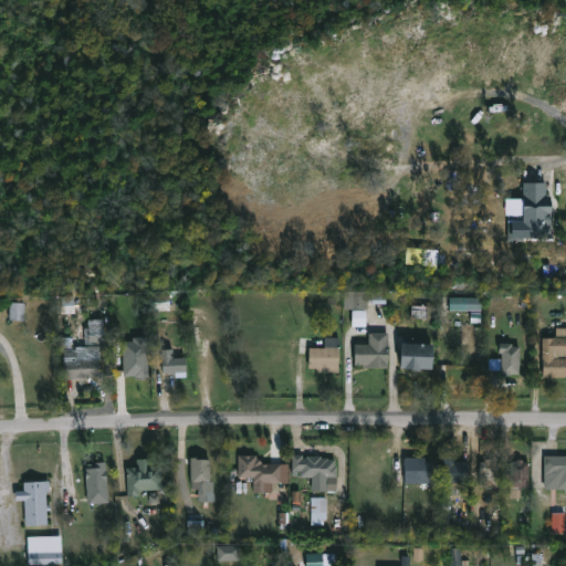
[(547,181),(546,213),(553,213),(552,234),(534,234),(534,216),(523,216),(524,181),(531,181),(531,171),(545,171),(544,181),(547,181)]
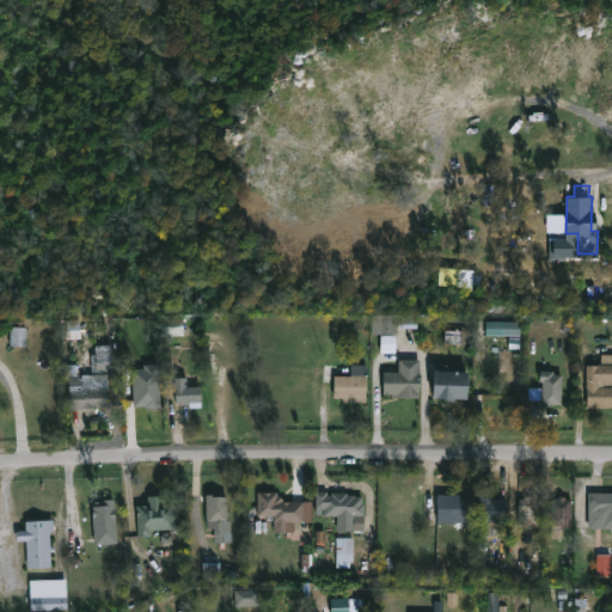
[(473,269),(439,268),(439,286),(473,287),(473,269)]
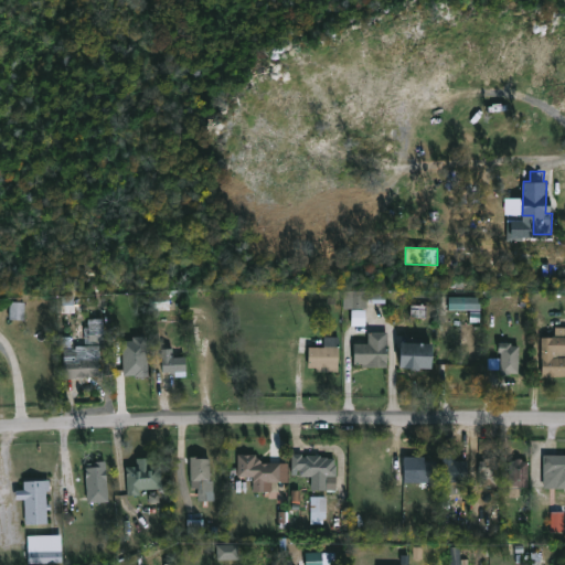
[(368,290),(368,292),(386,291),(386,302),(366,302),(366,308),(351,308),(351,289),(368,290)]
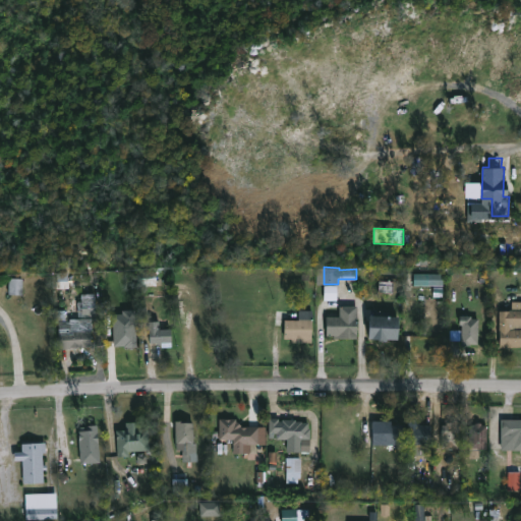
[(149,319),(140,320),(137,271),(156,270),(157,285),(147,286),(149,319)]
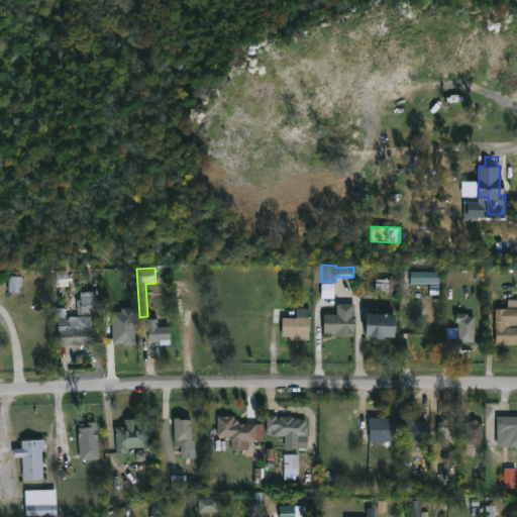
[(410,283),(439,283),(439,272),(410,271),(410,283)]
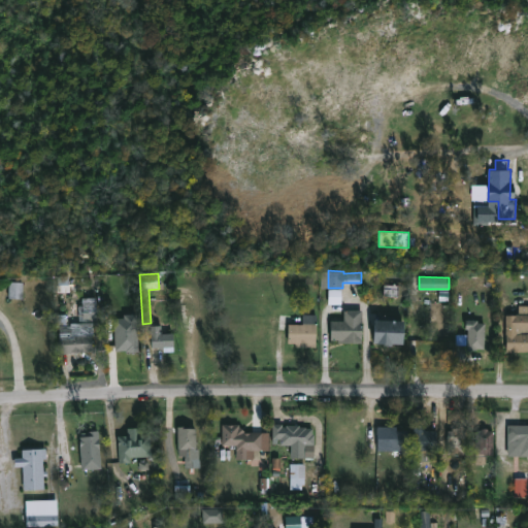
[(9,298),(23,299),(24,282),(9,282),(9,298)]
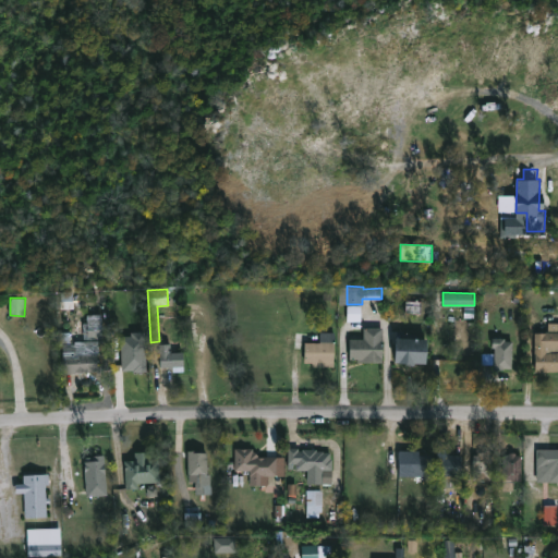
[(347,322),(361,322),(361,305),(347,306),(347,322)]
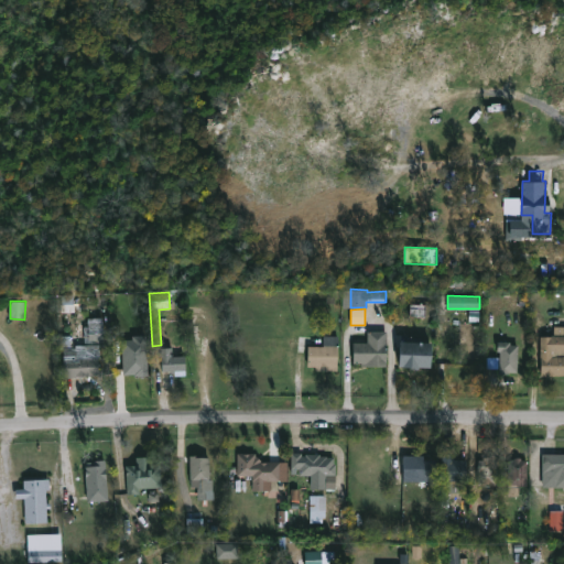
[(105,345),(85,346),(85,326),(104,325),(105,345)]
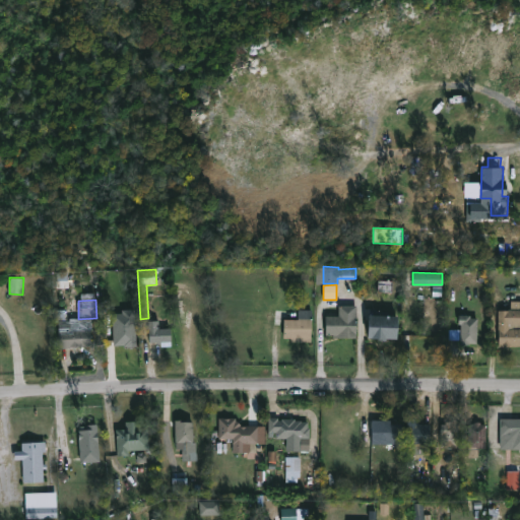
[(519,301),(519,345),(499,345),(498,310),(511,309),(511,301),(519,301)]
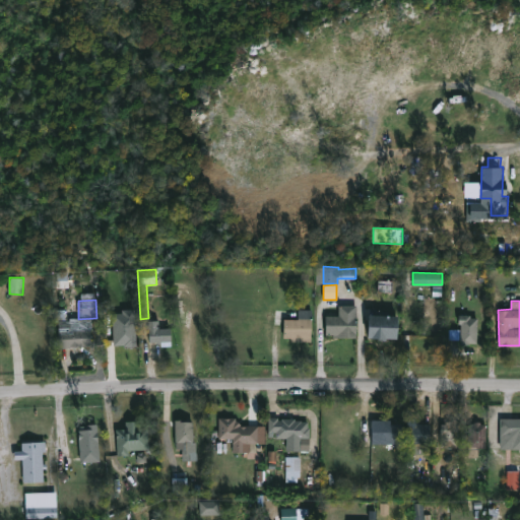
[(356,317),(355,338),(333,338),(333,335),(325,335),(326,315),(339,316),(339,305),(356,306),(356,317)]
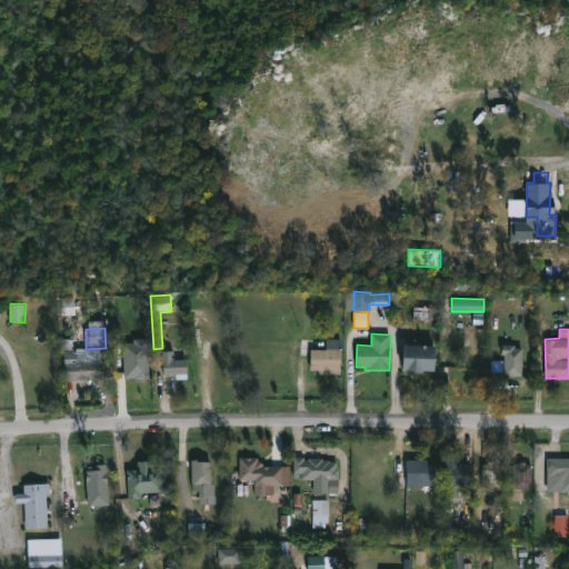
[(341,339),(340,375),(319,375),(319,370),(310,370),(310,349),(326,349),(326,338),(341,339)]
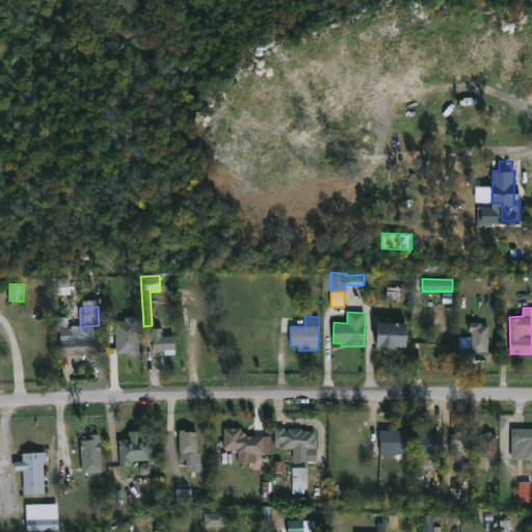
[(139,318),(115,318),(116,354),(140,353),(139,318)]
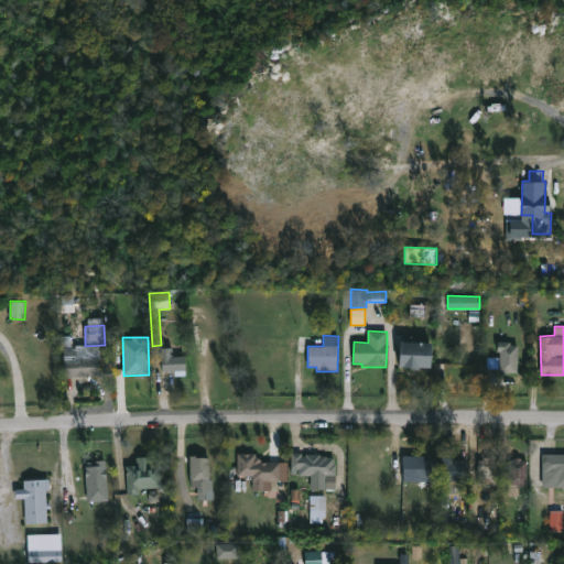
[(431,343),(430,368),(411,369),(411,367),(398,366),(399,340),(431,343)]
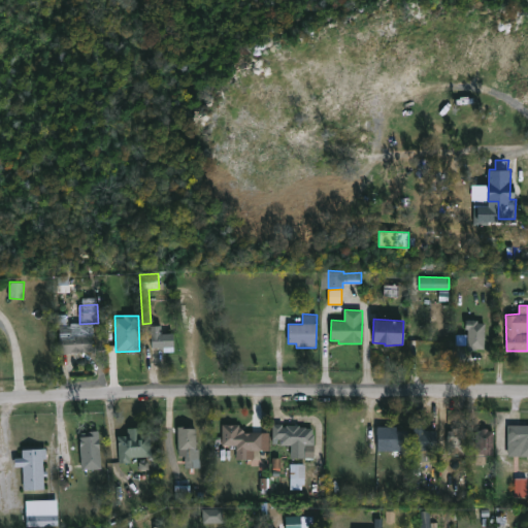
[(477,320),(477,323),(486,323),(485,349),(467,349),(467,329),(465,329),(466,320),(477,320)]
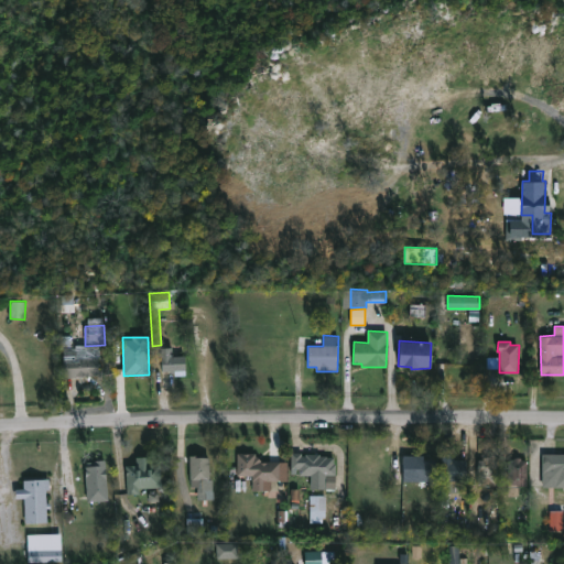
[(170,347),(170,356),(185,356),(185,371),(162,371),(161,348),(170,347)]
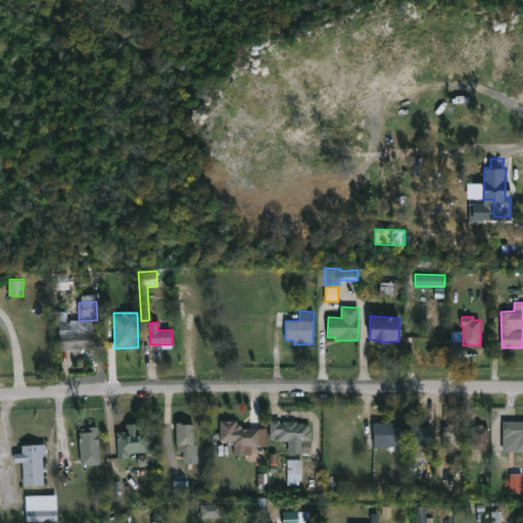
[(73,331),(89,331),(89,348),(58,350),(58,331),(73,331)]
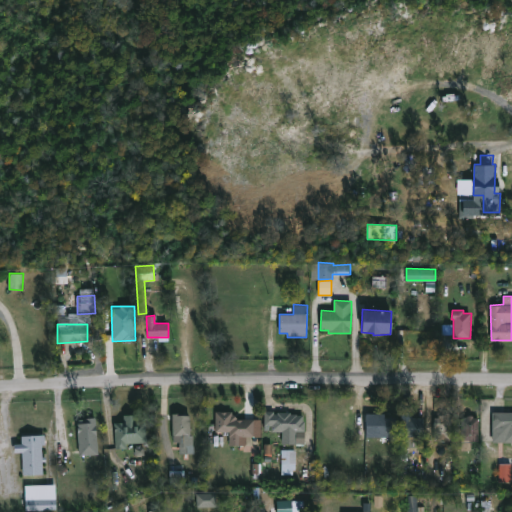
[(442,334),(453,335),(453,324),(442,324),(442,334)]
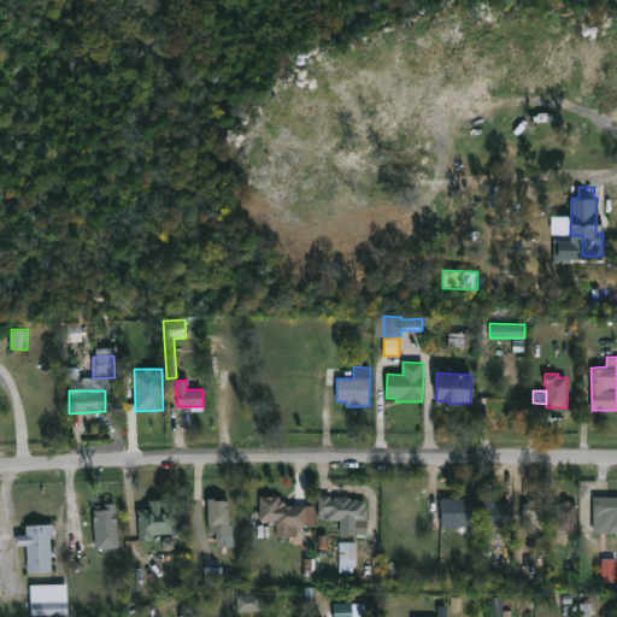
[(315,506),(313,526),(297,527),(297,538),(276,536),(277,521),(259,521),(259,495),(280,495),(280,499),(286,505),(315,506)]
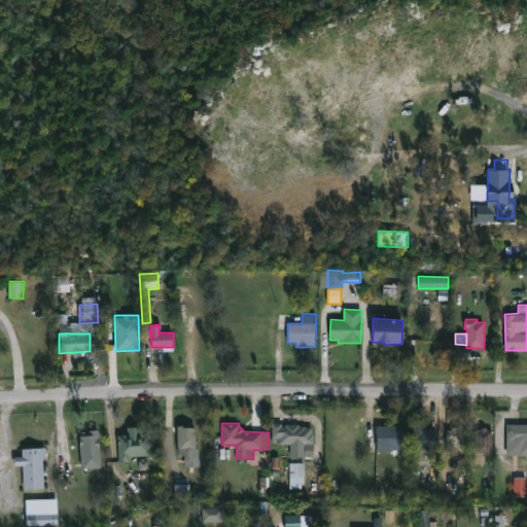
[(281,426),(284,426),(285,424),(299,424),(299,426),(312,427),(313,445),(305,444),(305,457),(289,457),(290,445),(271,444),(272,423),(281,423),(281,426)]
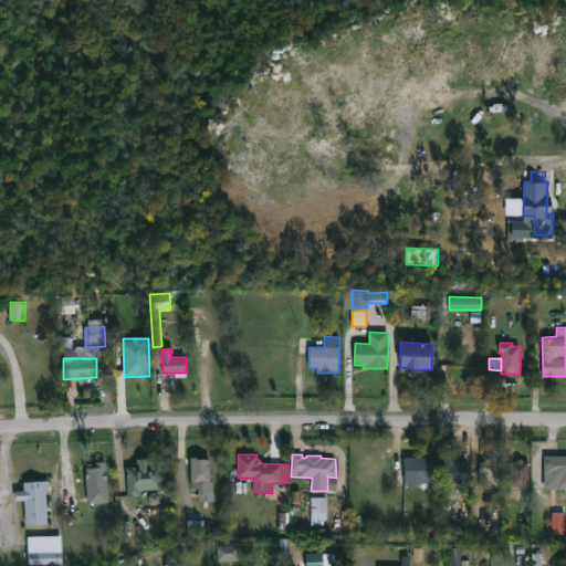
[(565,456),(565,489),(557,489),(557,474),(544,474),(544,456),(565,456)]
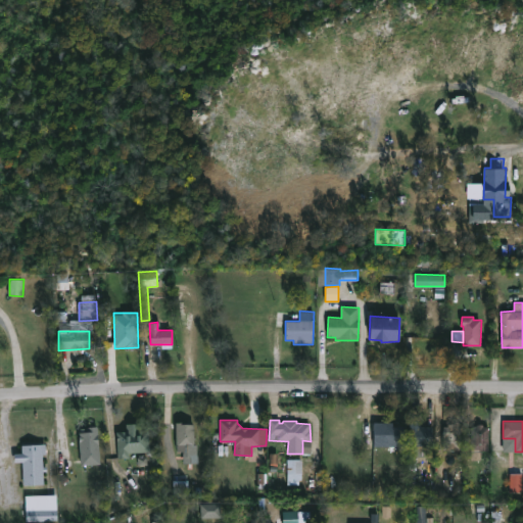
[(182,422),(182,424),(194,425),(193,454),(184,454),(184,450),(176,450),(177,446),(175,446),(175,422),(182,422)]
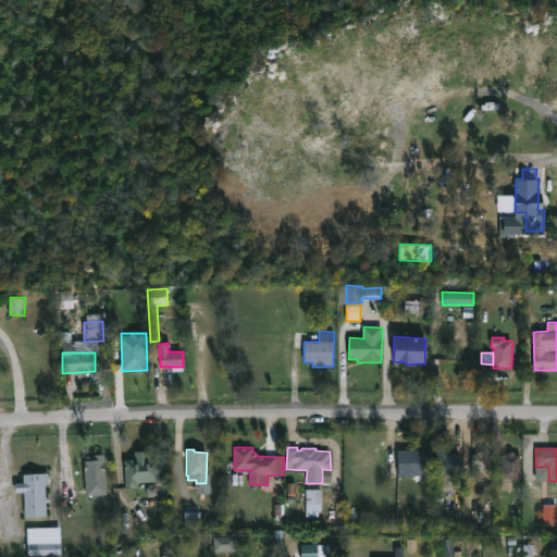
[(419,450),(419,454),(430,454),(430,475),(397,475),(398,449),(419,450)]
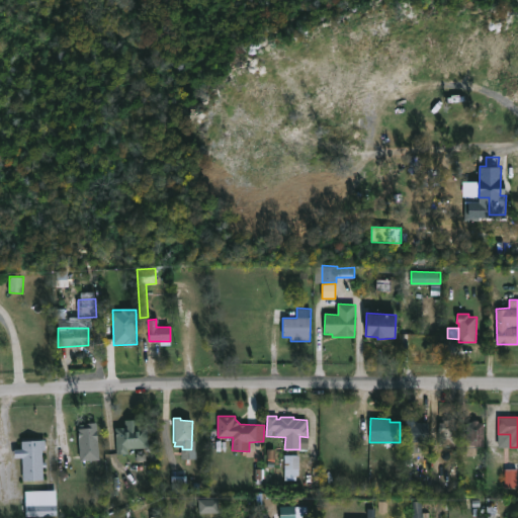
[(417,419),(417,423),(428,423),(428,441),(406,441),(406,419),(417,419)]
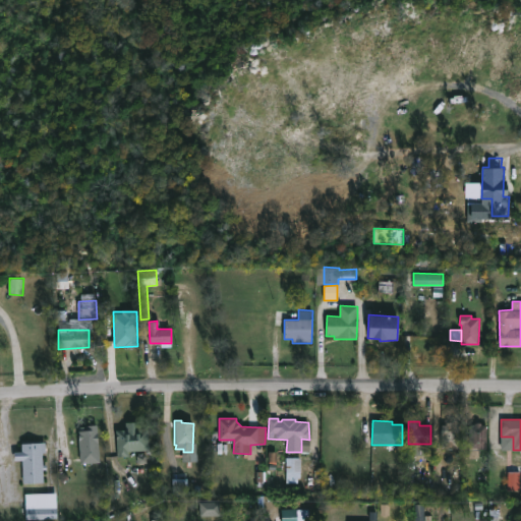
[(138,422),(138,429),(149,429),(149,449),(146,449),(146,451),(128,451),(128,456),(117,456),(116,430),(125,429),(125,422),(138,422)]
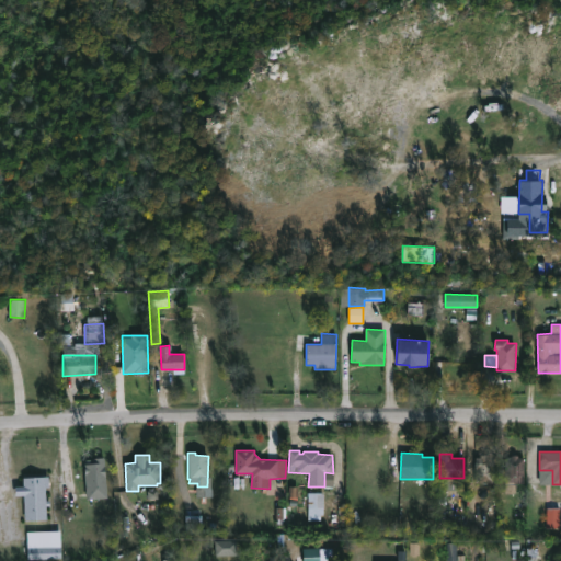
[(489,455),(489,458),(494,458),(494,482),(476,482),(476,457),(481,458),(481,455),(489,455)]
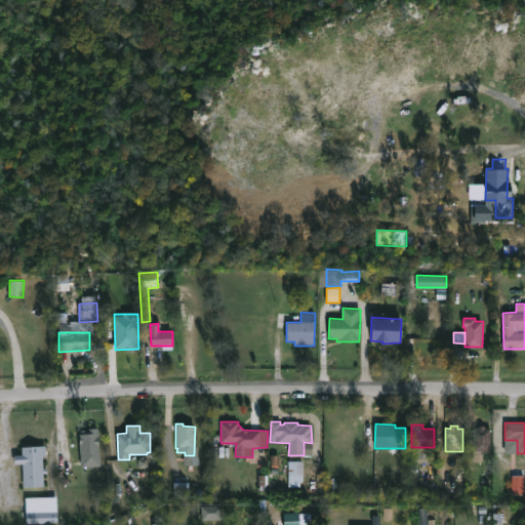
[(485,427),(485,428),(491,429),(491,452),(482,452),(482,461),(473,461),(473,429),(478,429),(478,426),(485,427)]
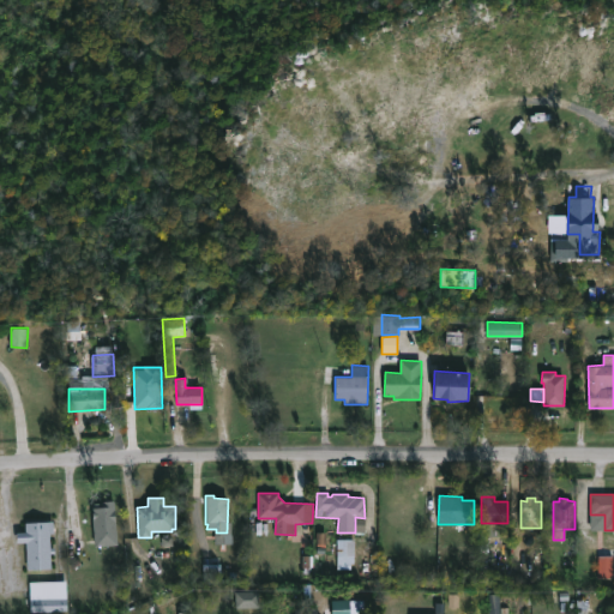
[(118,546),(95,547),(91,513),(94,513),(92,507),(101,507),(101,501),(114,500),(118,546)]
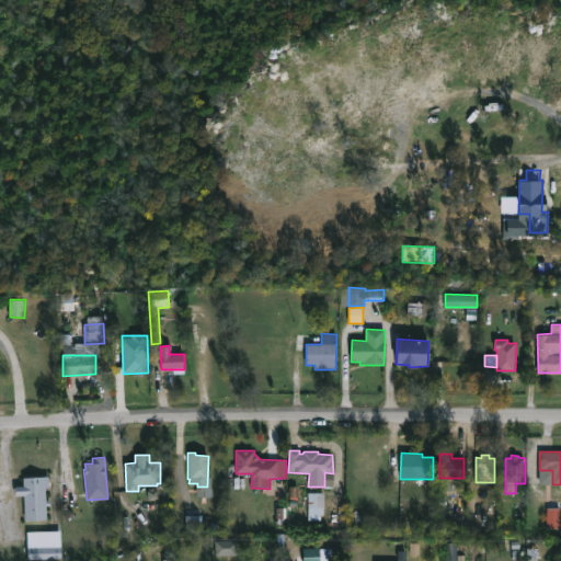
[(50,500),(50,506),(46,505),(47,521),(25,521),(23,478),(48,477),(49,488),(45,488),(46,500),(50,500)]
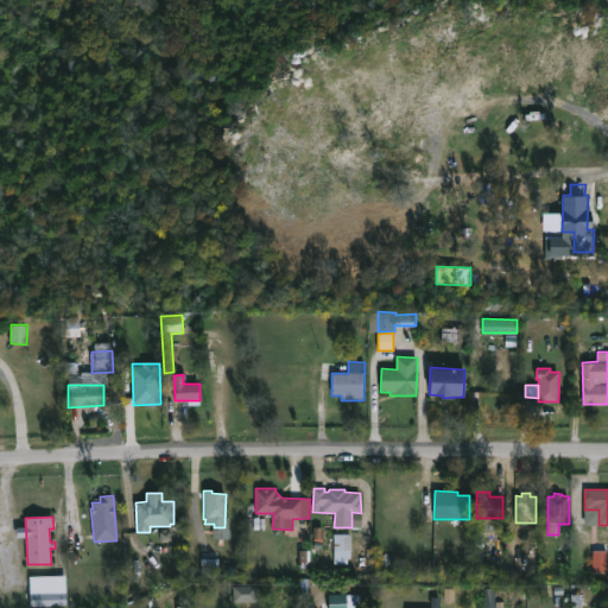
[(350,533),(334,534),(334,564),(350,563),(350,533)]
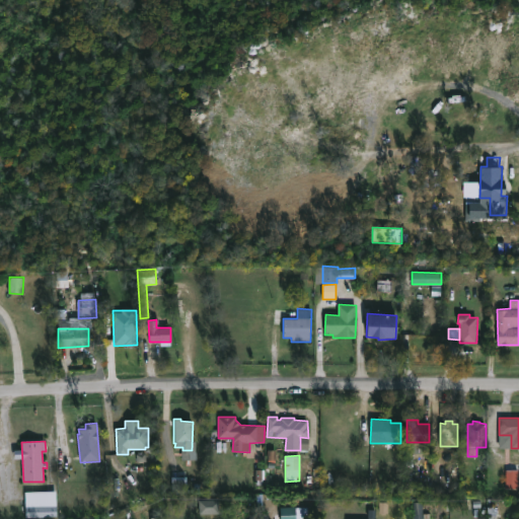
[(506,490),(518,490),(518,469),(506,469),(506,490)]
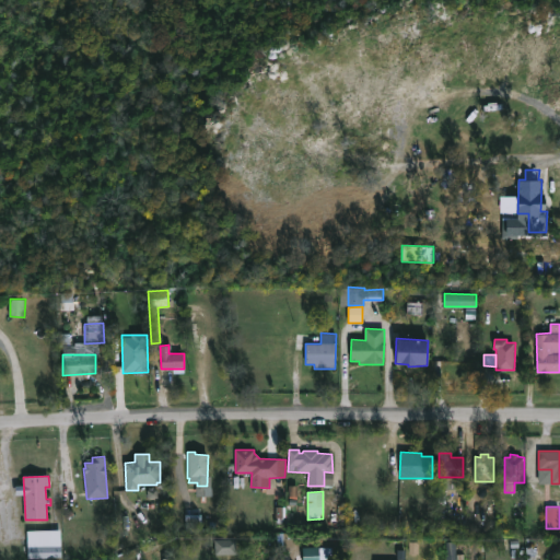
[(201,514),(186,515),(186,532),(201,531),(201,514)]
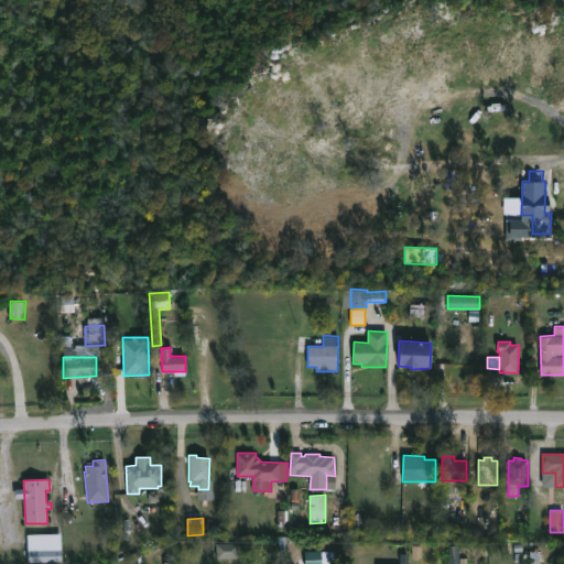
[(61,562),(26,562),(26,534),(61,533),(61,562)]
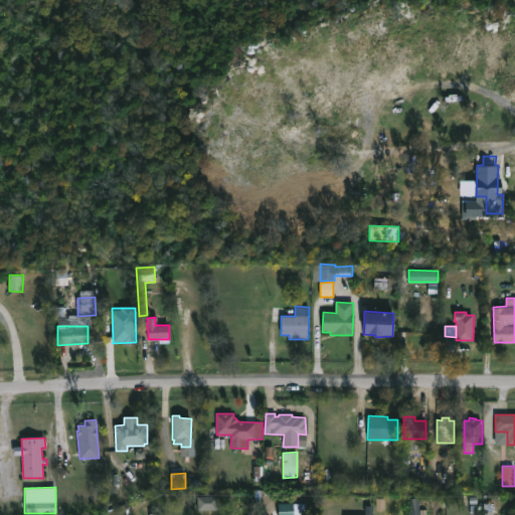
[(217,495),(197,496),(197,510),(217,510),(217,495)]
